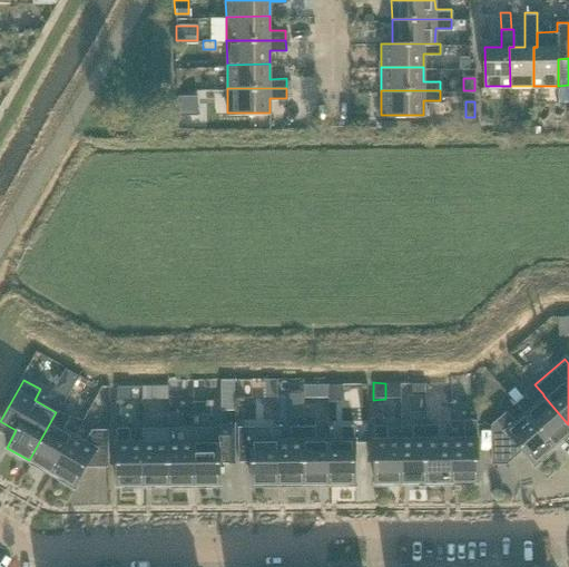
[(141,387),(141,399),(154,399),(154,385),(141,387)]
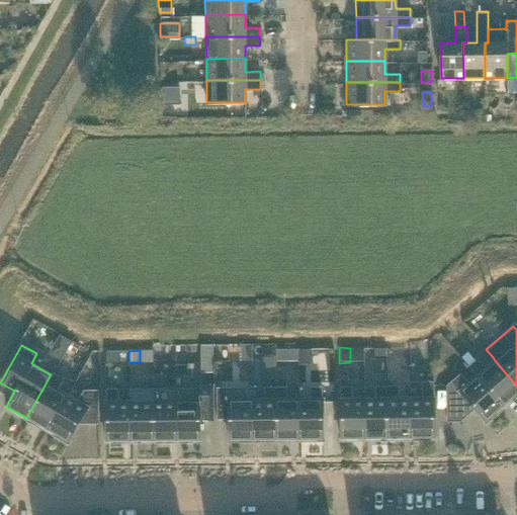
[(200,350),(200,375),(212,375),(211,350),(200,350)]
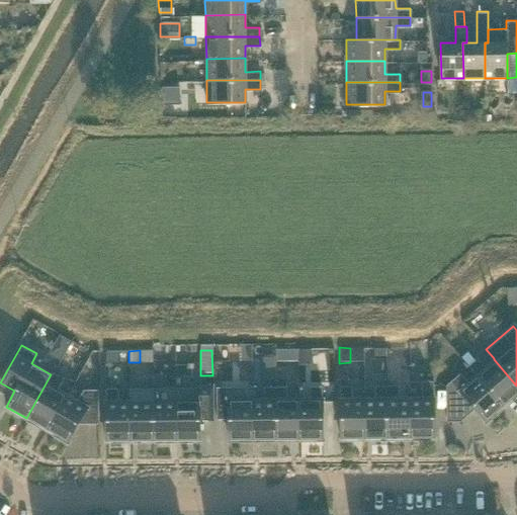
[(310,350),(298,350),(298,364),(310,364),(310,350)]
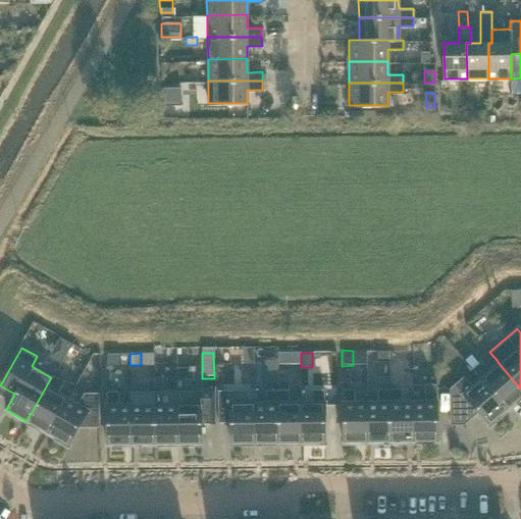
[(277,356),(277,366),(292,365),(292,355),(277,356)]
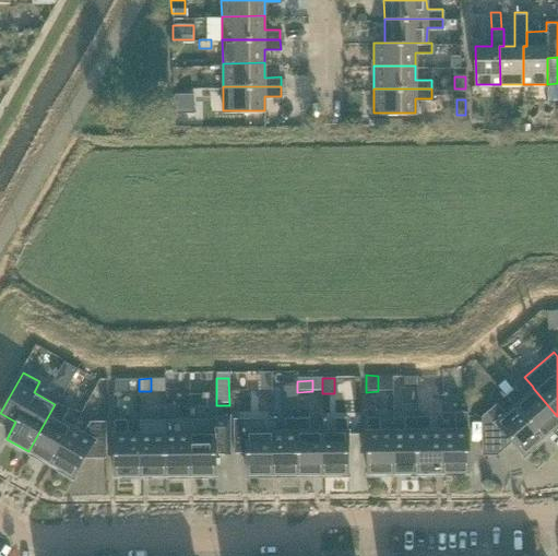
[(113,381),(113,393),(127,393),(127,381),(113,381)]
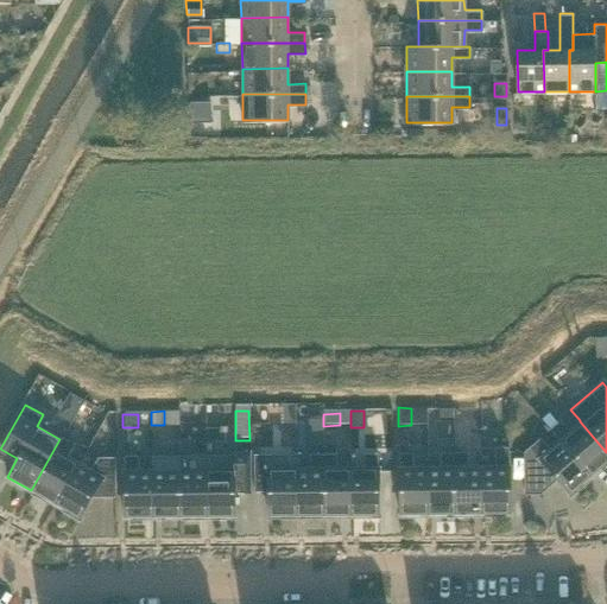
[(561,439),(590,475),(606,461),(606,452),(580,421),(570,430),(561,419),(550,427),(561,439)]
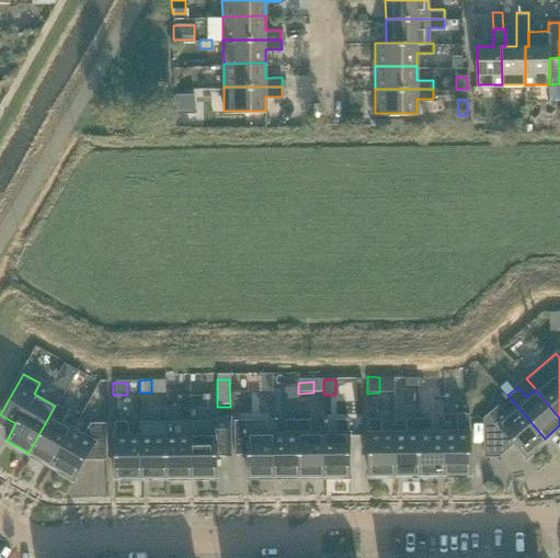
[(296,400),(284,401),(284,413),(296,413),(296,400)]
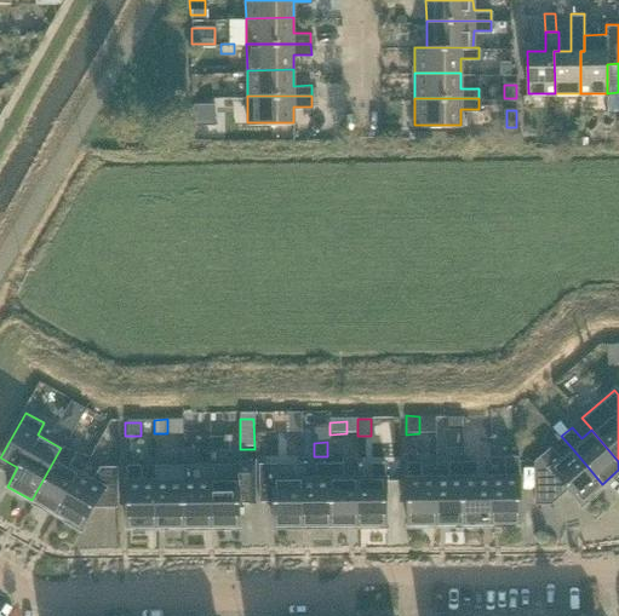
[(61,448),(32,500),(56,513),(79,472),(67,465),(75,452),(62,444),(61,448)]
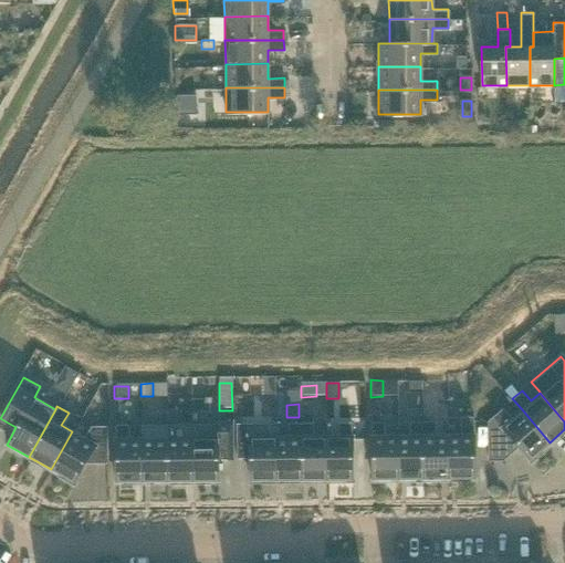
[(166,407),(166,423),(177,423),(177,407),(166,407)]
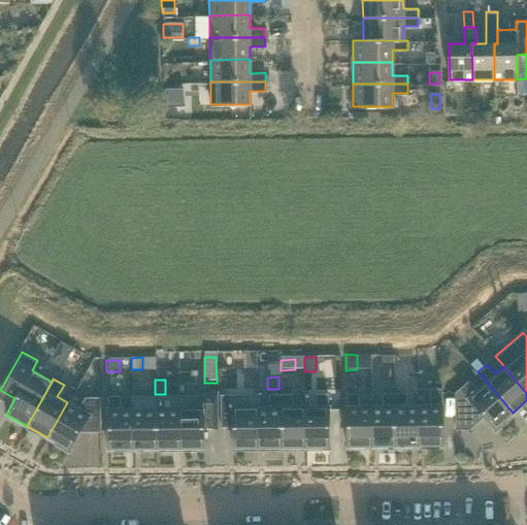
[(481,413),(495,429),(513,413),(487,382),(478,390),(468,380),(454,392),(455,424),(467,424),(481,413)]
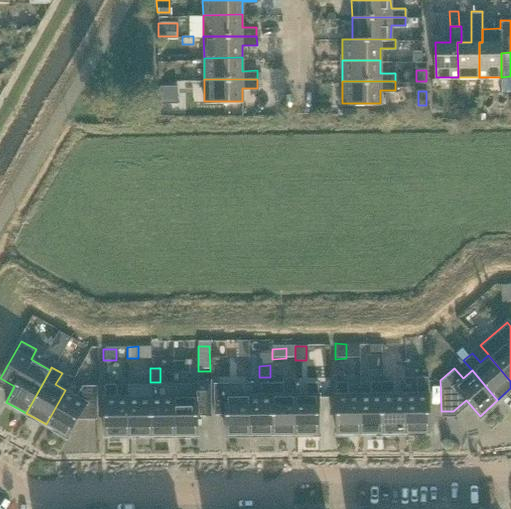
[(336,379),(336,433),(359,433),(359,394),(359,390),(347,390),(347,378),(336,379)]
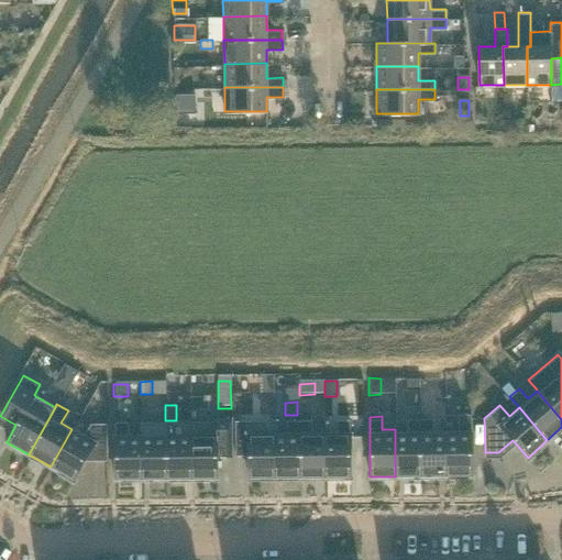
[(337,430),(323,430),(324,478),(350,476),(349,417),(337,417),(337,430)]
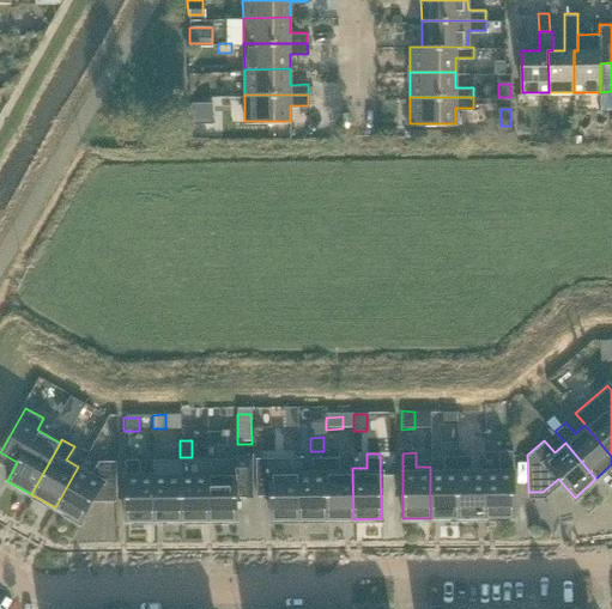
[(255,494),(271,494),(271,521),(298,519),(298,469),(284,469),(284,455),(255,456),(255,494)]
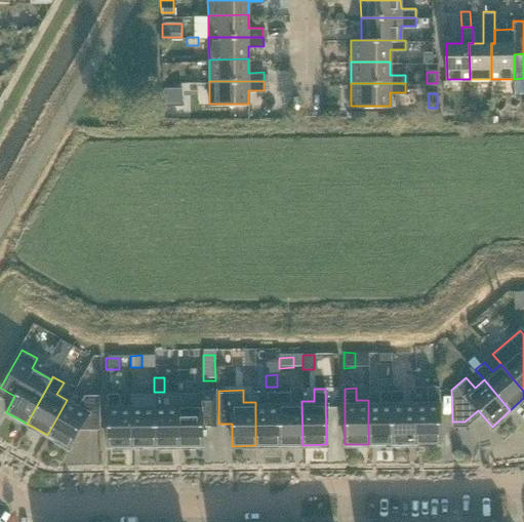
[(255,445),(279,445),(278,390),(267,390),(267,402),(255,402),(255,445)]
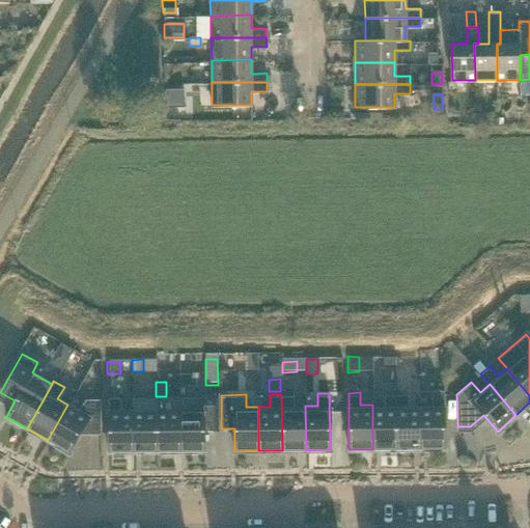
[(281,394),(282,450),(306,450),(305,406),(294,406),(293,394),(281,394)]
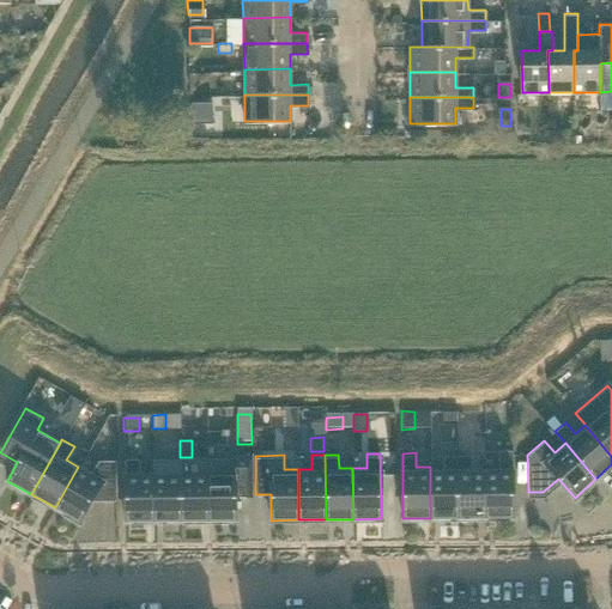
[(430,472),(430,518),(458,518),(458,455),(444,455),(444,470),(430,472)]
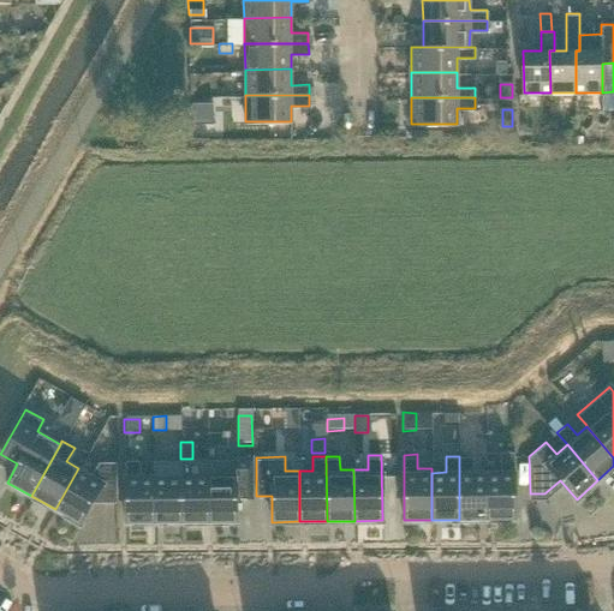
[(472,456),(459,456),(459,520),(487,520),(487,472),(472,472),(472,456)]
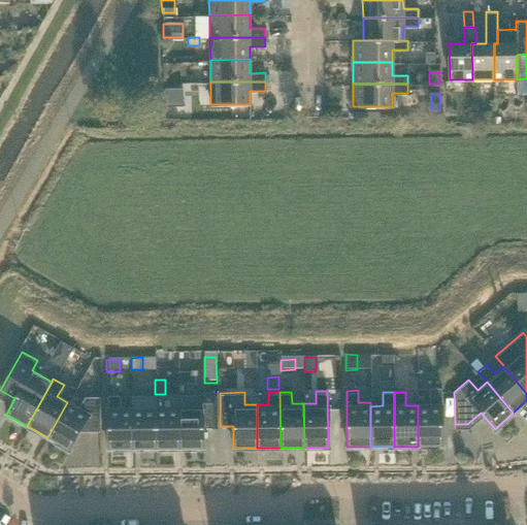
[(442,446),(442,405),(440,405),(440,392),(429,392),(429,405),(418,405),(418,447),(442,446)]
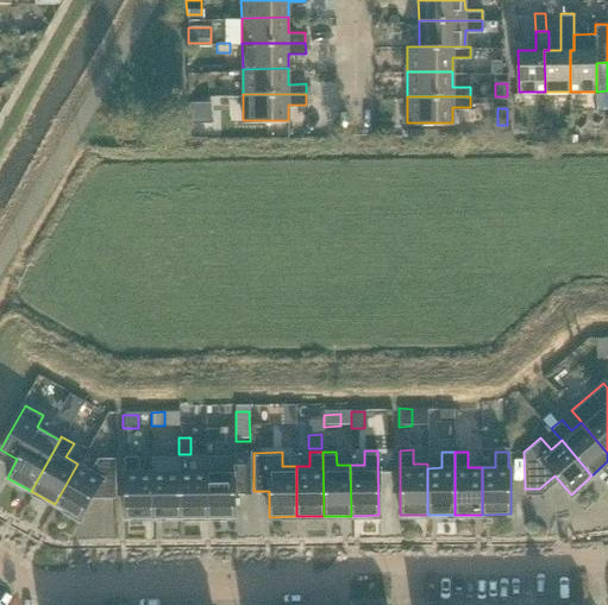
[(234,517),(234,492),(249,492),(248,453),(219,453),(219,468),(206,468),(206,517),(234,517)]
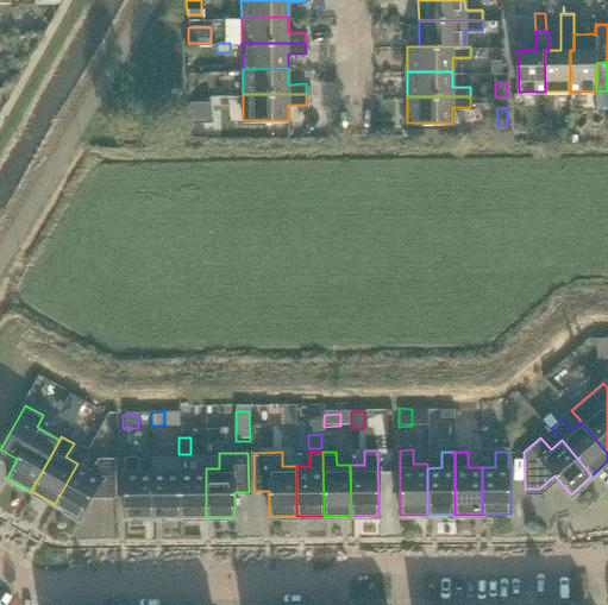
[(152,518),(180,517),(179,454),(151,454),(151,470),(152,518)]
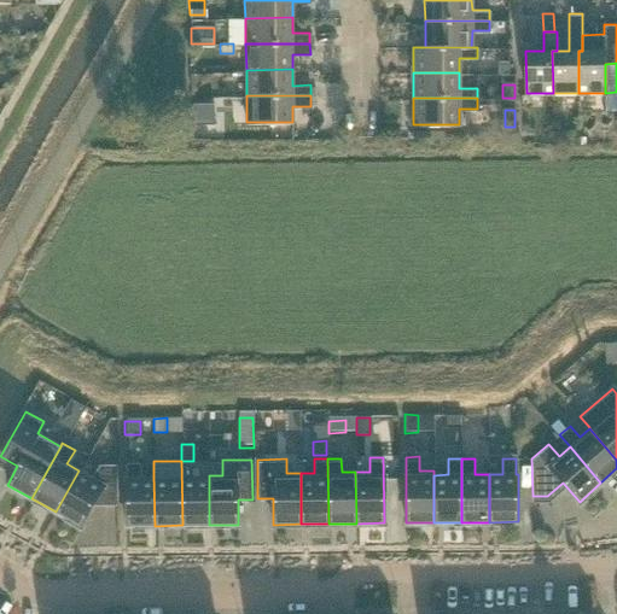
[(181,461),(182,525),(209,525),(209,475),(195,477),(195,461),(193,461),(181,461)]
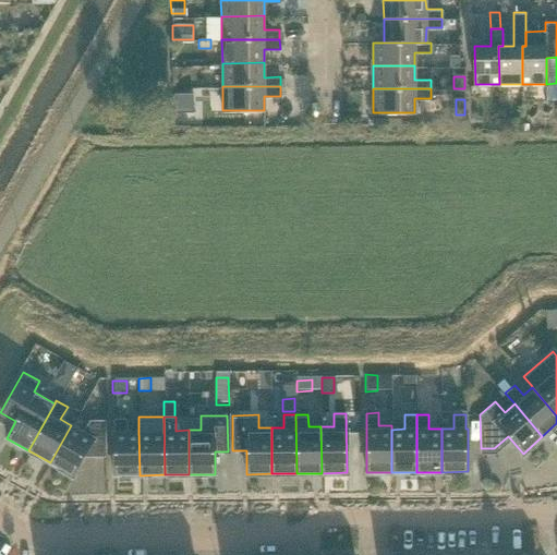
[(140,475),(138,431),(126,431),(126,418),(113,418),(114,475),(140,475)]
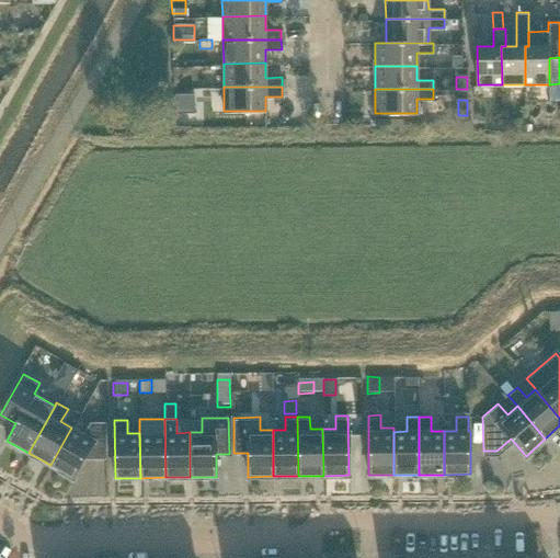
[(71,428),(50,465),(72,478),(84,458),(106,458),(105,421),(90,421),(82,433),(71,428)]
